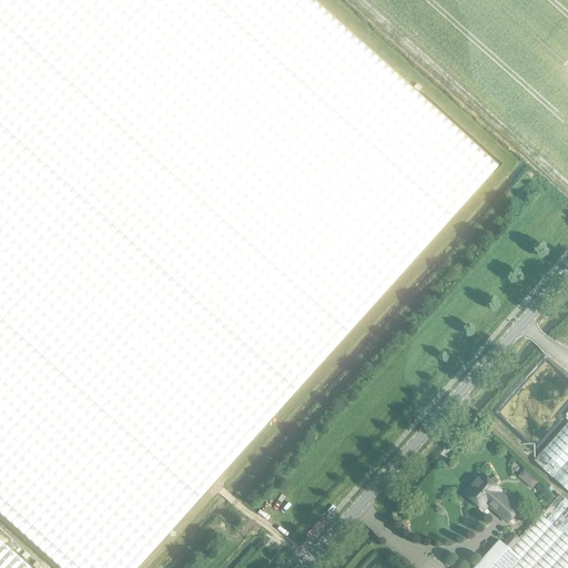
[(137,567),(499,165),(314,0),(0,0),(0,519),(53,567),(137,567)]
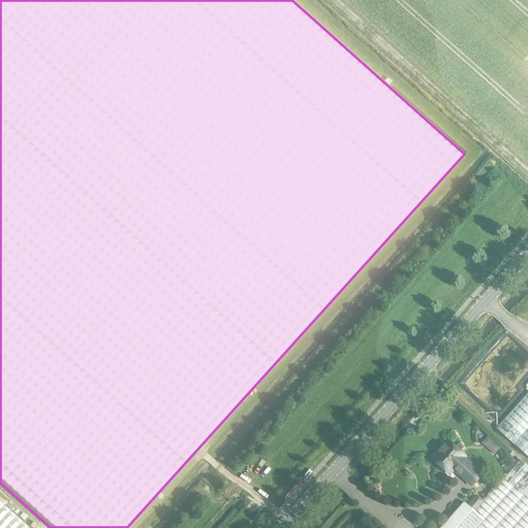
[(527,393),(496,429),(527,457),(527,393)]
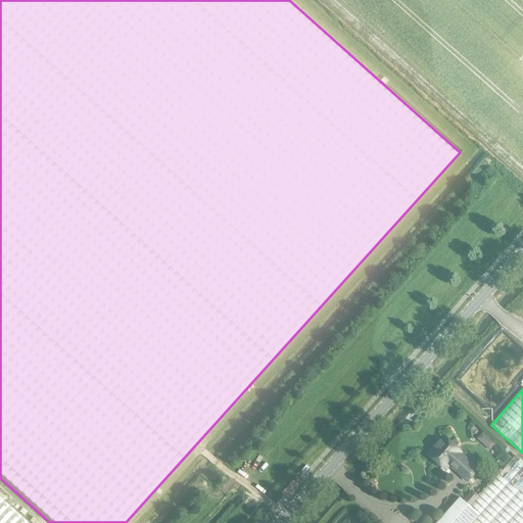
[(490,449),(497,442),(485,430),(478,436),(490,449)]
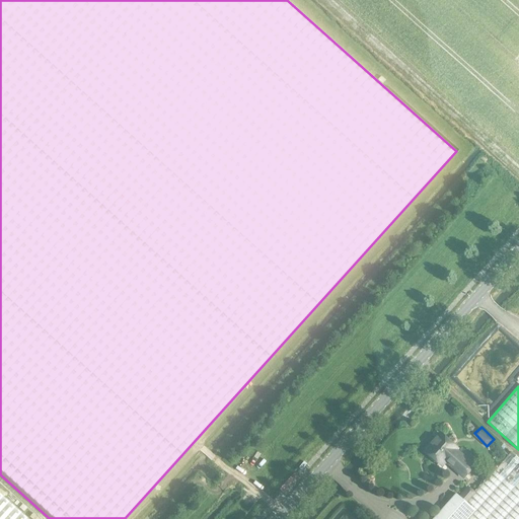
[(443,467),(447,462),(464,477),(474,465),(459,452),(460,451),(441,434),(433,442),(435,444),(428,452),(443,467)]
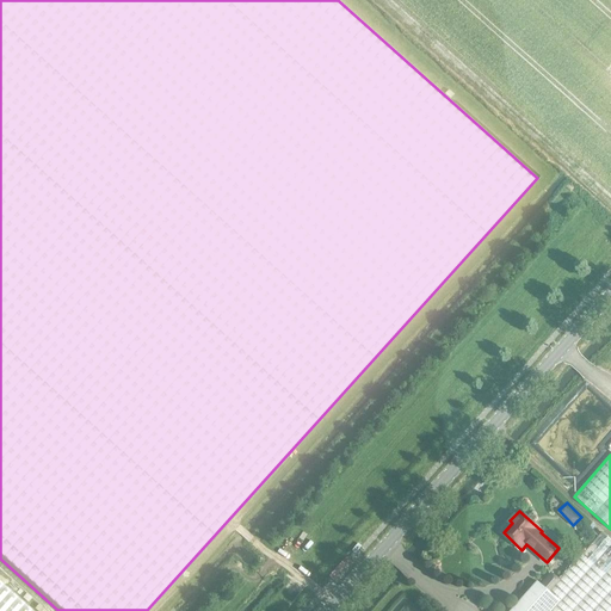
[(610,610),(610,539),(603,532),(549,592),(531,610),(610,610)]
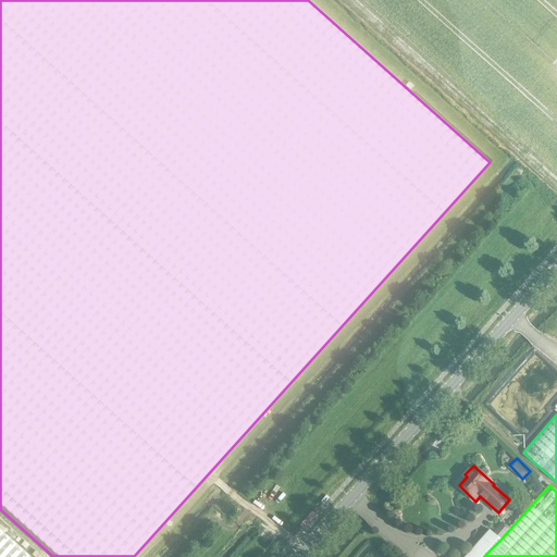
[(484,556),(500,540),(490,530),(465,556),(484,556)]
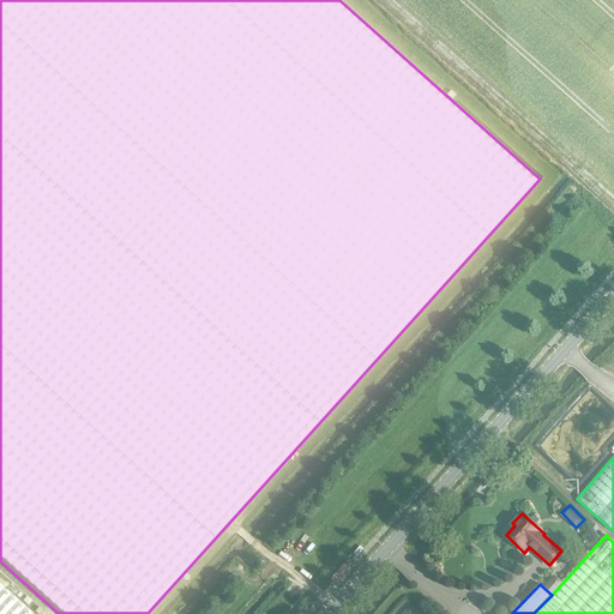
[(0,613),(31,613),(0,585),(0,613)]
